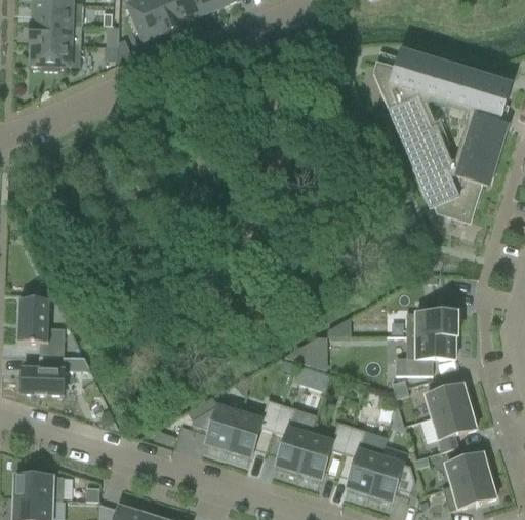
[(125,0),(127,4),(126,4),(130,14),(126,16),(132,33),(137,31),(142,41),(161,33),(161,32),(148,0),(125,0)]
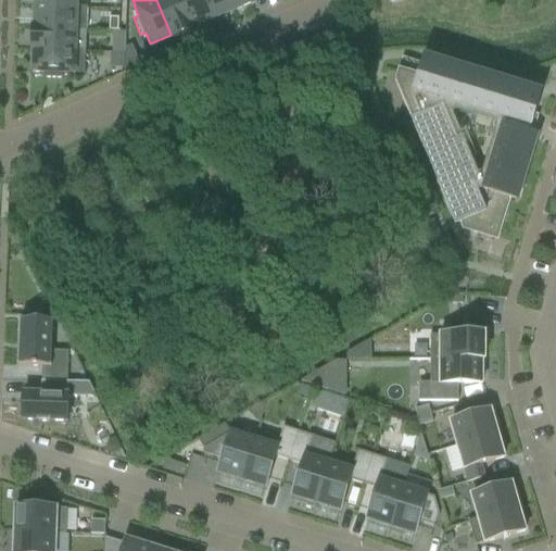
[(156,0),(171,34),(171,35),(171,36),(192,26),(192,25),(191,25),(179,0),(156,0)]
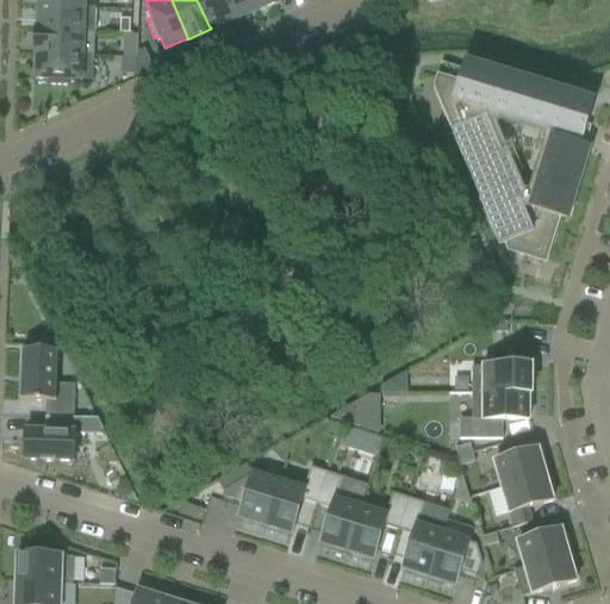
[(197,0),(210,27),(211,27),(231,18),(223,0),(197,0)]
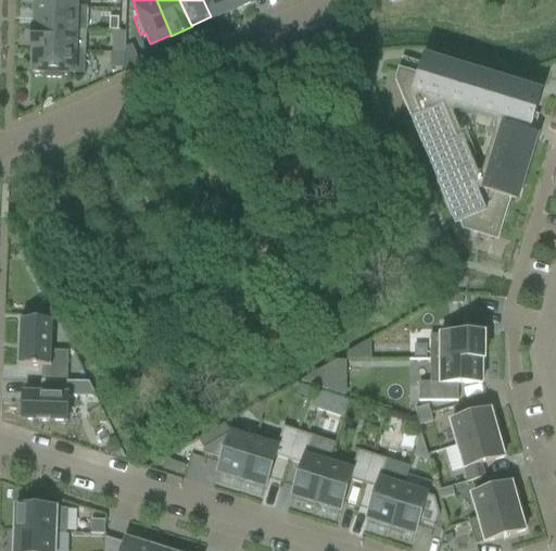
[(203,0),(211,16),(230,8),(227,0),(203,0)]
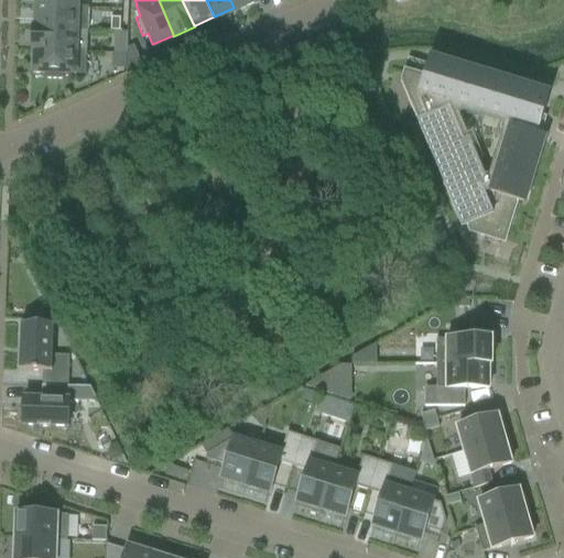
[(88,4),(35,2),(34,23),(32,23),(32,24),(87,26),(88,4)]
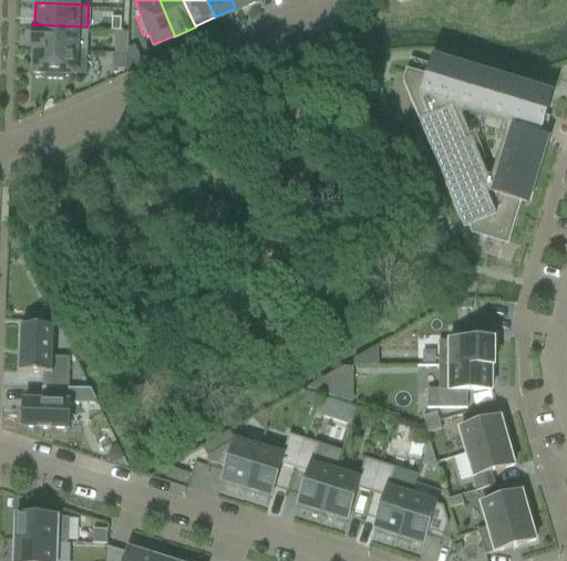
[(112,13),(111,27),(121,28),(121,13),(112,13)]
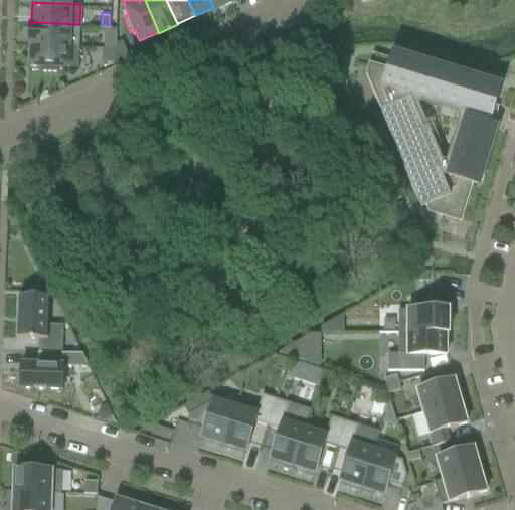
[(29,42),(79,44),(79,43),(69,43),(70,25),(79,25),(79,24),(29,22),(29,42)]
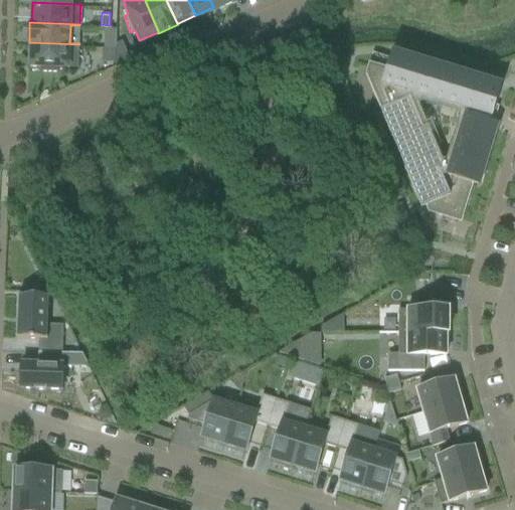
[(103,45),(115,45),(116,35),(104,35),(103,45)]
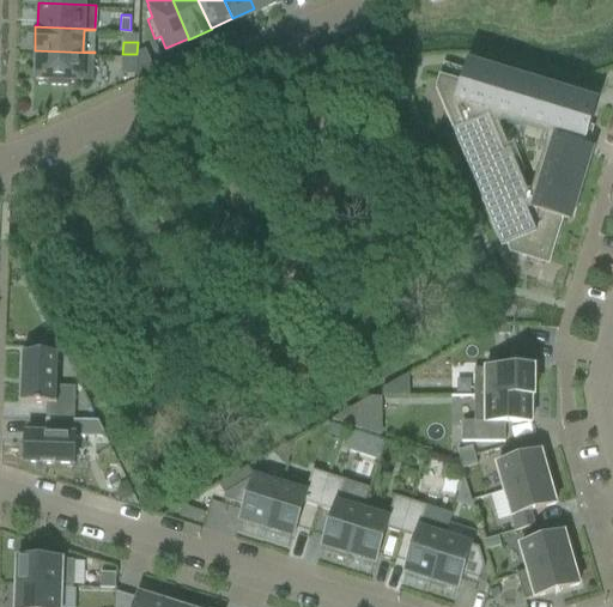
[(93,78),(95,53),(35,50),(35,52),(36,52),(36,76),(49,77),(49,82),(68,82),(68,77),(93,78)]
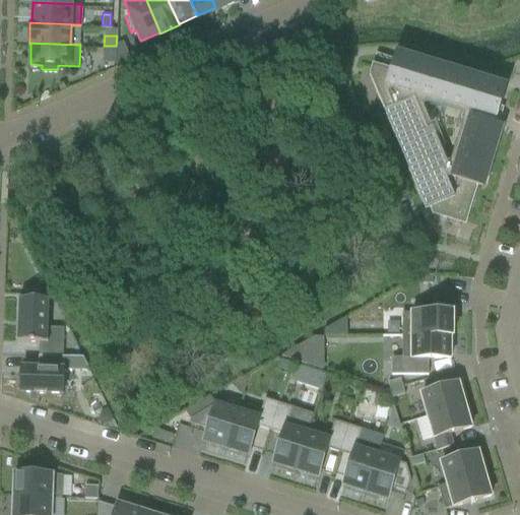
[(103,46),(103,60),(116,60),(116,46),(103,46)]
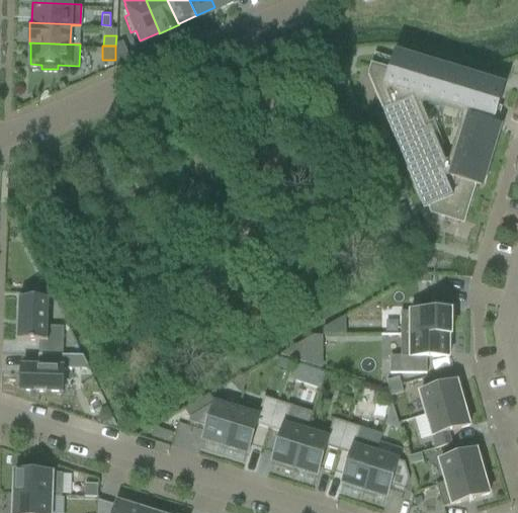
[(384,106),(382,107),(423,205),(429,202),(432,208),(462,218),(473,181),(481,183),(500,121),(493,119),(504,85),(395,52),(394,58),(375,53),(370,72),(384,106)]
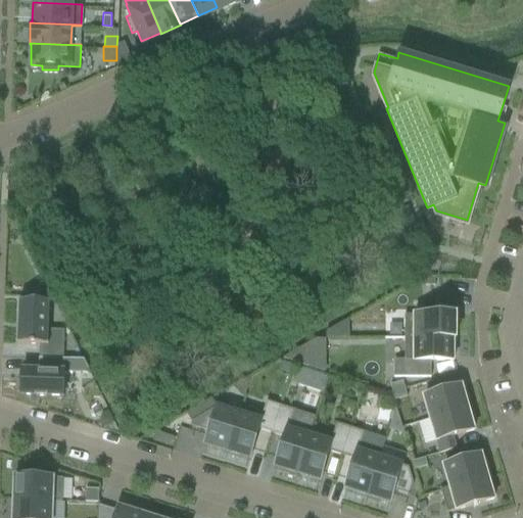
[(408,203),(394,208),(412,248),(425,243),(408,203)]
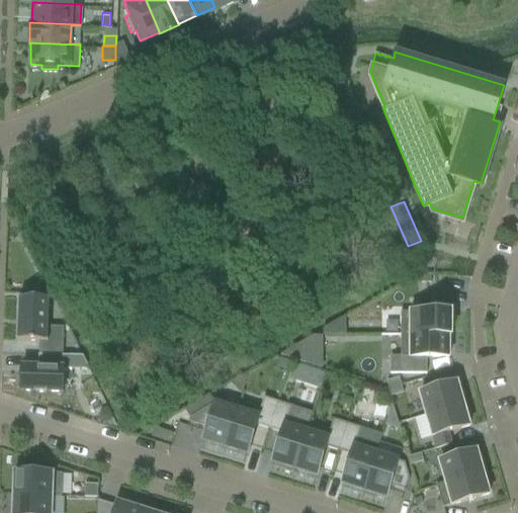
[(19,294),(17,337),(39,338),(38,351),(63,352),(64,324),(48,324),(49,295),(19,294)]
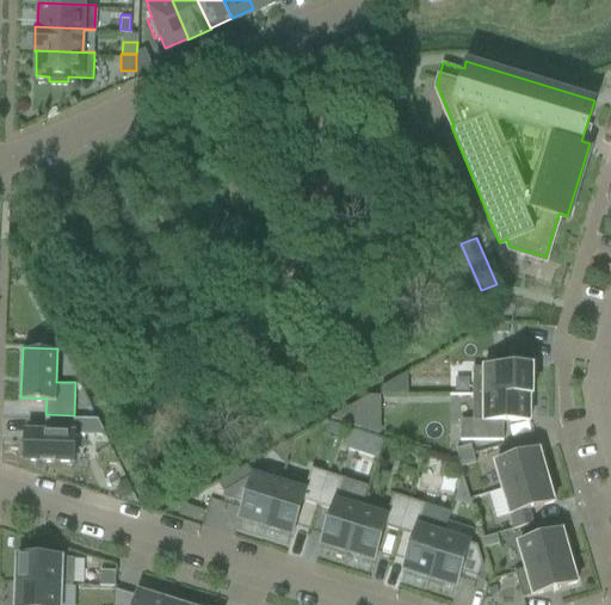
[(473,364),(473,390),(532,390),(532,364),(473,364)]
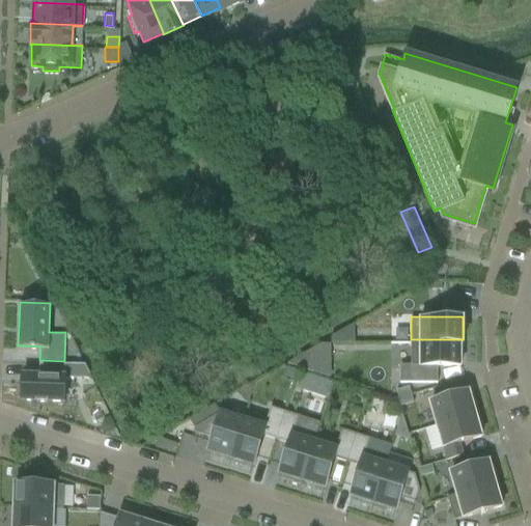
[(330,334),(330,340),(355,339),(354,321),(330,334)]
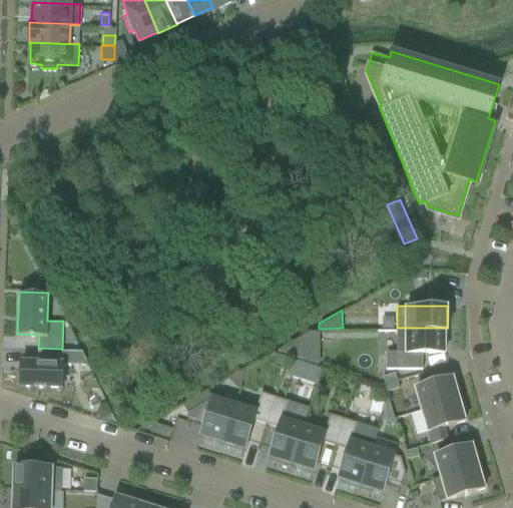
[(386,349),(386,367),(423,367),(423,351),(444,351),(444,344),(447,344),(447,339),(447,328),(397,328),(397,349),(386,349)]
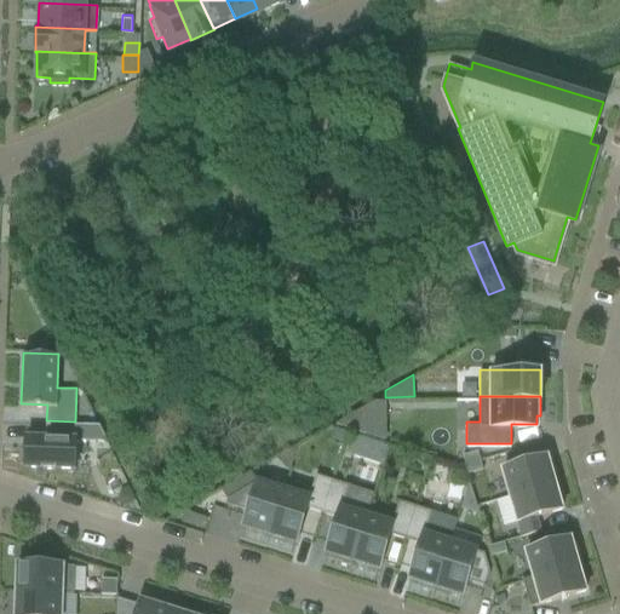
[(26,435),(24,464),(75,465),(76,437),(107,439),(99,423),(46,420),(46,435),(26,435)]
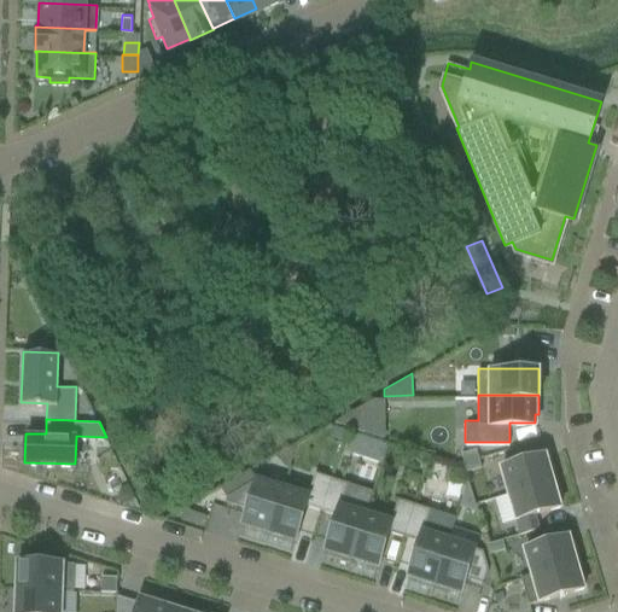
[(351,430),(345,448),(348,449),(361,453),(377,458),(379,459),(385,441),(351,430)]
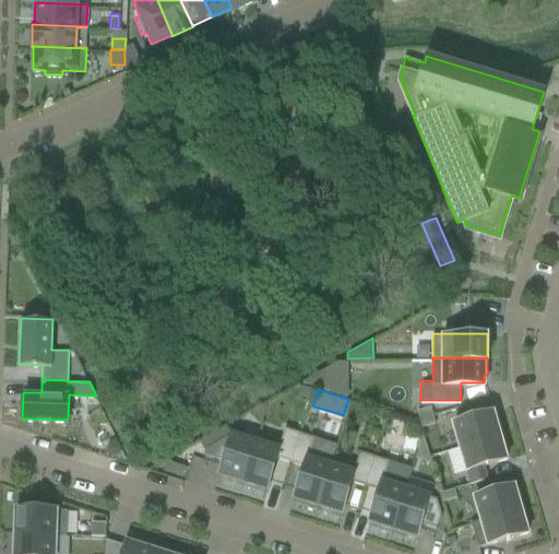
[(419,415),(432,412),(430,404),(417,408),(419,415)]
